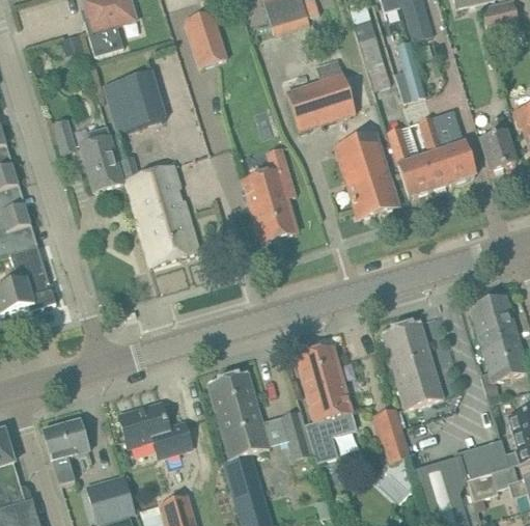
[(117,25),(137,19),(131,0),(84,0),(89,19),(85,21),(94,56),(123,47),(117,25)]
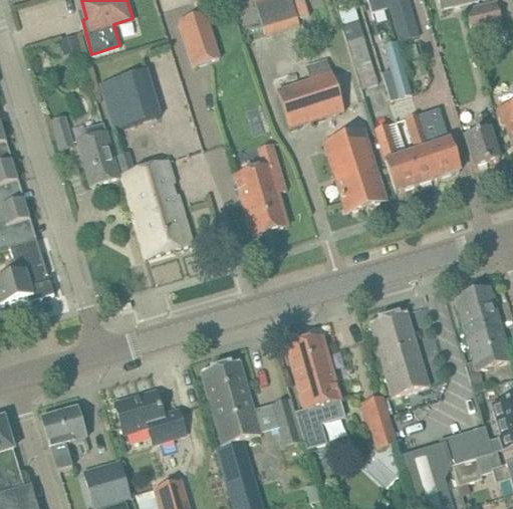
[(255,0),(265,33),(300,23),(298,16),(310,13),(306,0),(255,0)]
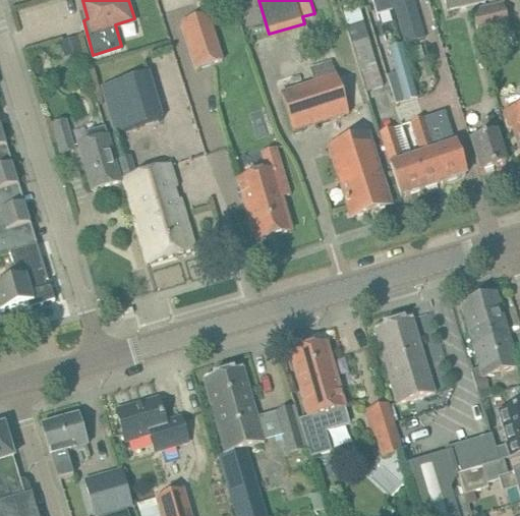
[(373,0),(377,10),(393,5),(392,0),(373,0)]
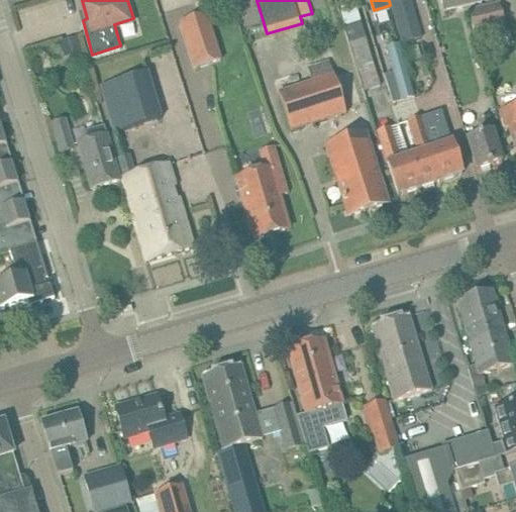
[(441,0),(443,8),(480,0),(441,0)]
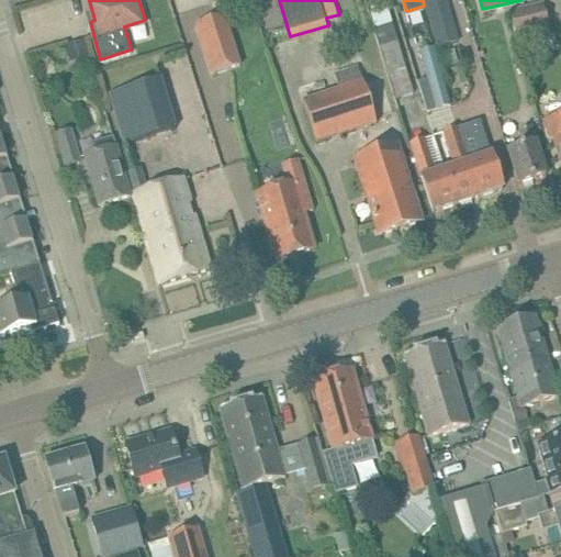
[(516,31),(549,22),(545,1),(511,9),(516,31)]
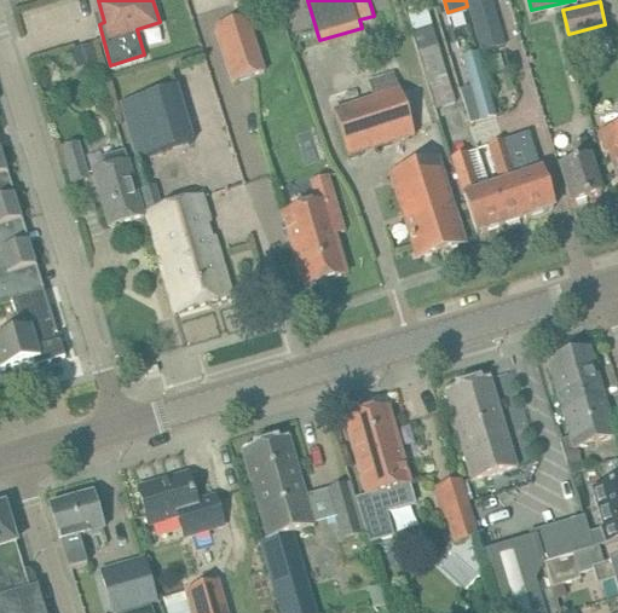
[(428,3),(409,9),(438,104),(457,98),(428,3)]
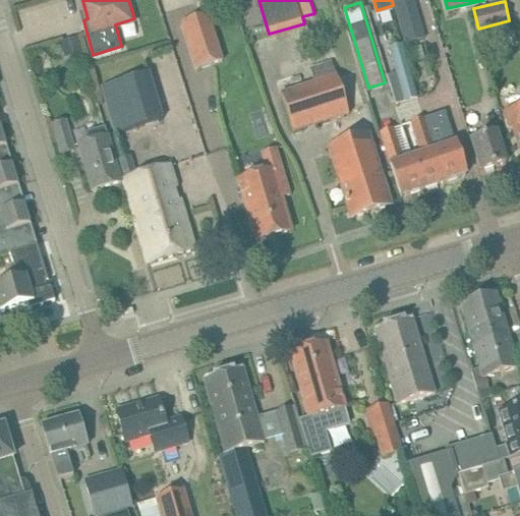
[(417,5),(397,11),(406,39),(425,33),(417,5)]
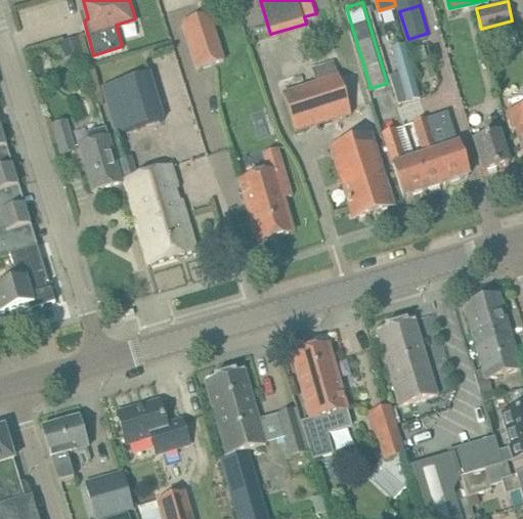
[(182,19),(198,66),(226,56),(211,9),(182,19)]
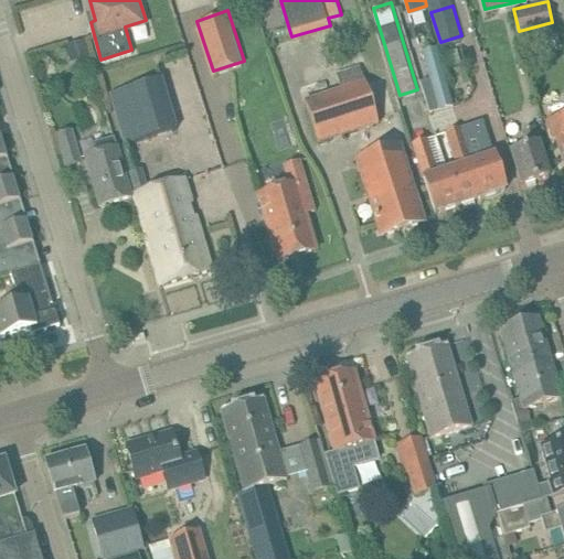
[(84,36),(65,41),(71,58),(89,53),(84,36)]
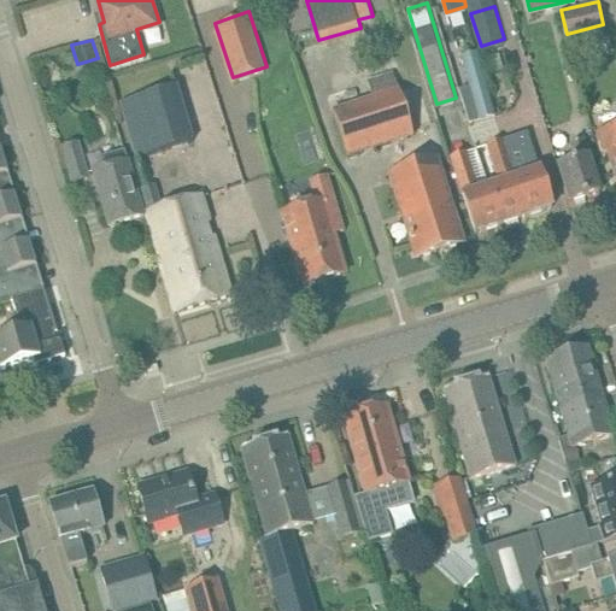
[(469,83),(461,86),(470,119),(496,112),(477,48),(461,52),(469,83)]
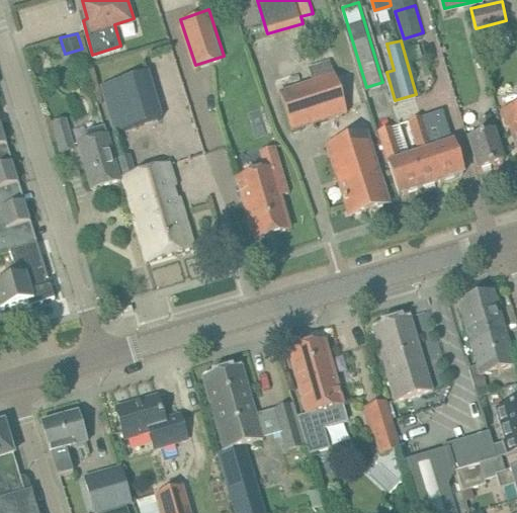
[(347,109),(335,71),(330,58),(309,65),(313,78),(278,89),(290,127),(347,109)]
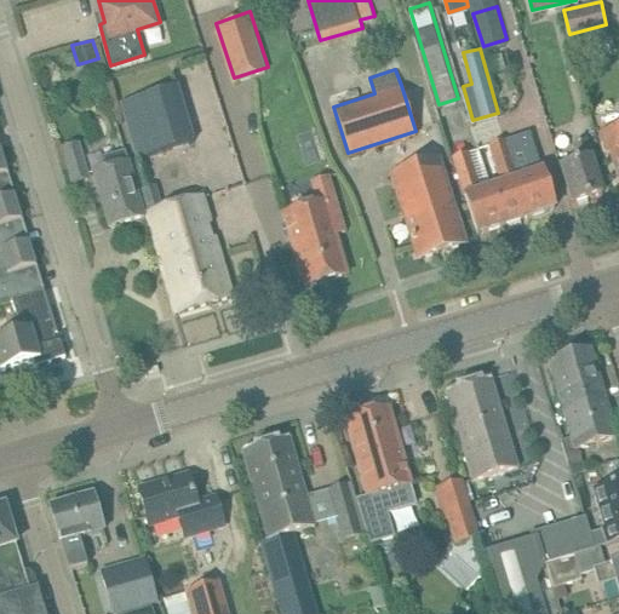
[(175,78),(118,96),(136,153),(193,135),(175,78)]
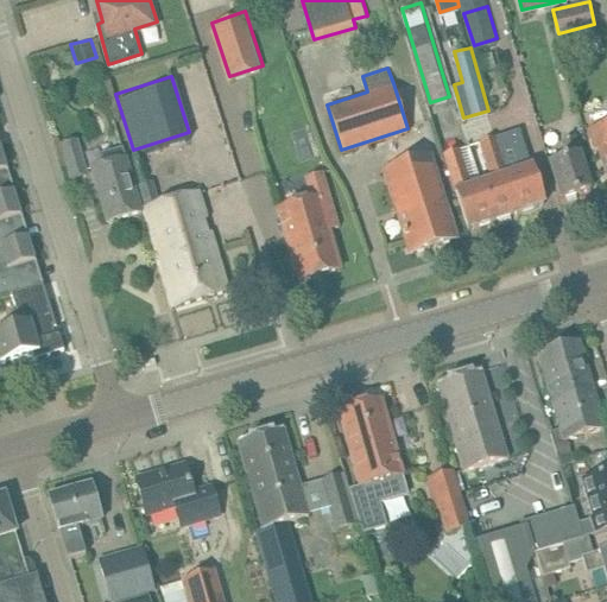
[(606,111),(596,115),(599,122),(588,126),(595,145),(598,144),(606,172),(606,111)]
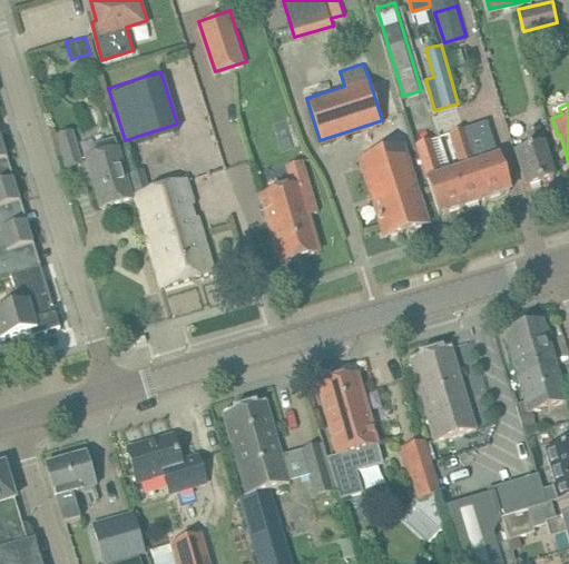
[(484,157),(476,159),(488,195),(510,187),(487,117),(473,122),(484,157)]
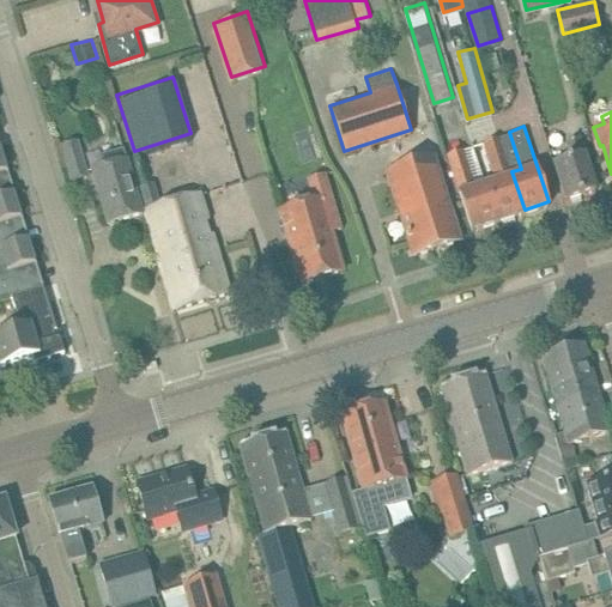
[(597,187),(589,163),(579,133),(567,137),(573,152),(555,158),(567,195),(597,187)]
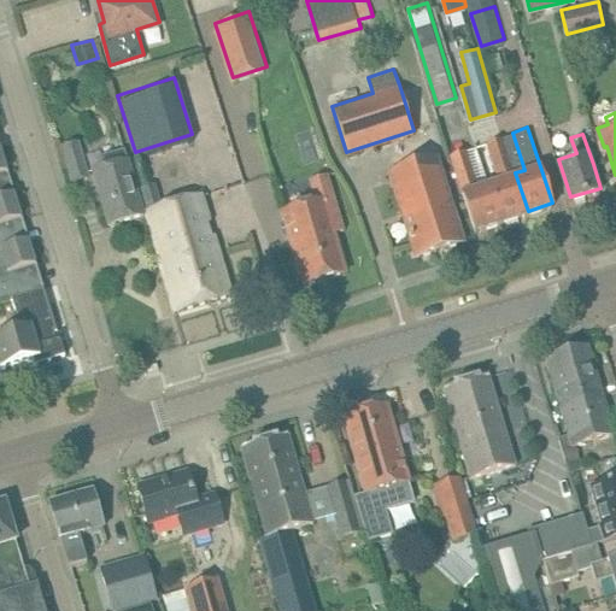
[(528,211),(515,172),(502,135),(487,141),(499,178),(490,181),(503,219),(528,211)]
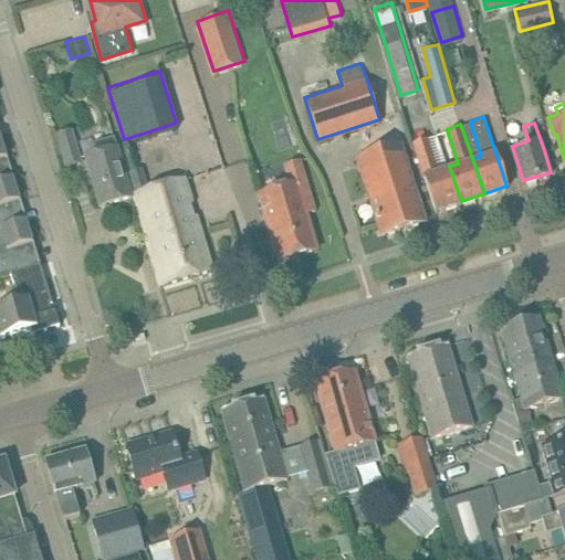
[(71,127),(56,131),(66,164),(81,159),(71,127)]
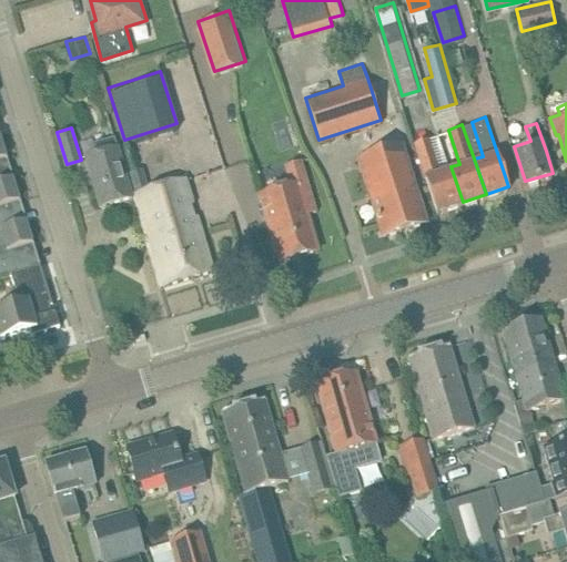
[(99,150),(85,154),(93,182),(100,203),(132,193),(127,172),(118,144),(114,134),(95,140),(99,150)]
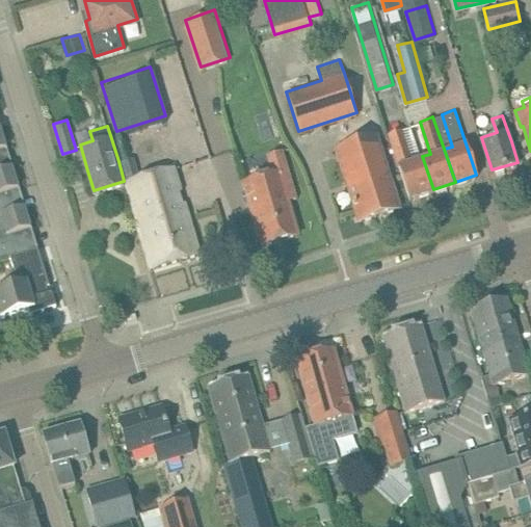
[(433,189),(422,156),(412,159),(401,128),(389,132),(410,198),(433,189)]
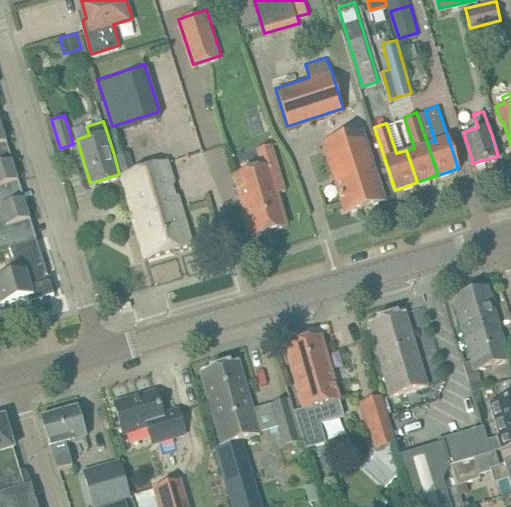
[(384,198),(378,179),(362,127),(323,140),(345,211),(384,198)]
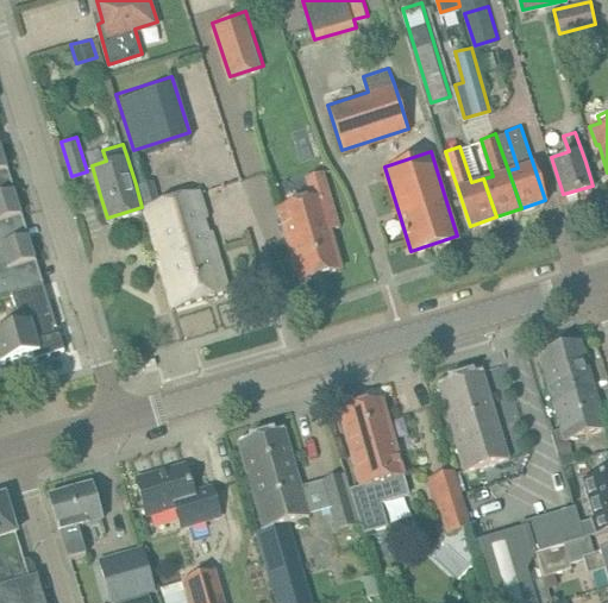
[(339,224),(333,202),(323,168),(306,173),(313,195),(279,206),(300,278),(340,265),(330,226),(339,224)]
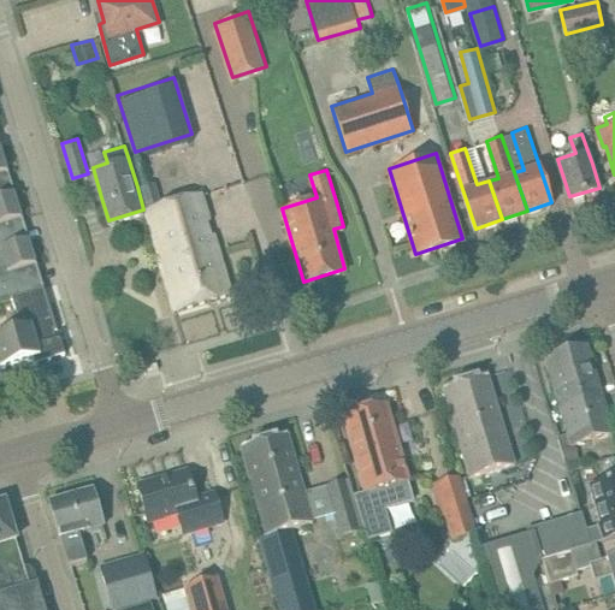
[(231,291),(224,268),(201,191),(163,203),(155,179),(142,184),(179,307),(231,291)]
